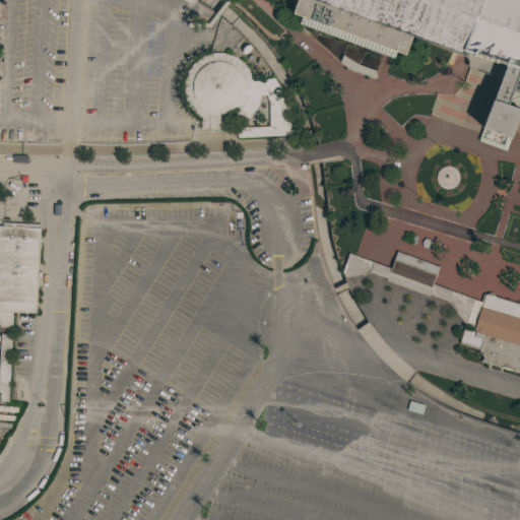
[(519,0),(178,0),(195,8),(199,0),(247,0),(252,2),(291,16),(284,31),(398,75),(408,61),(496,91),(474,153),(503,165),(514,137),(504,130),(517,100),(519,100),(519,0)]
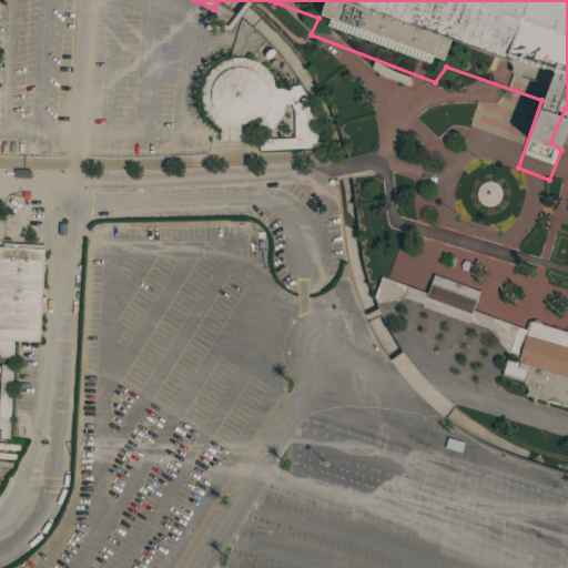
[(232,58),(241,58),(249,59),(257,63),(264,68),(270,74),(273,82),(275,89),(298,85),(311,105),(328,148),(260,150),(259,130),(252,130),(252,143),(235,143),(235,142),(227,142),(227,141),(220,141),(219,130),(212,124),(206,118),(203,111),(201,105),(200,98),(200,91),(202,82),(206,74),(213,67),(217,63),(224,60),(232,58)]
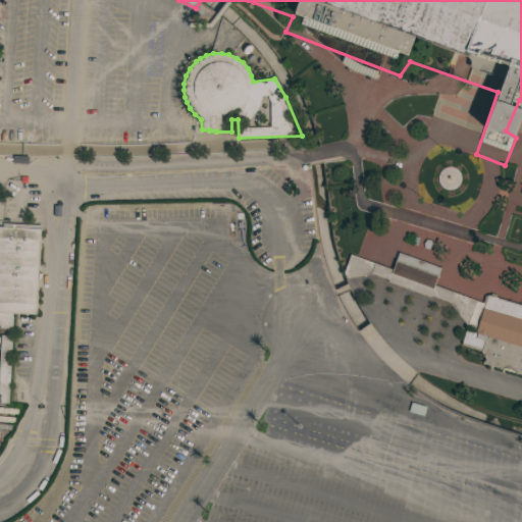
[(38,273),(41,273),(41,279),(38,279),(37,314),(12,313),(11,328),(0,327),(0,226),(2,227),(2,223),(40,225),(38,273)]
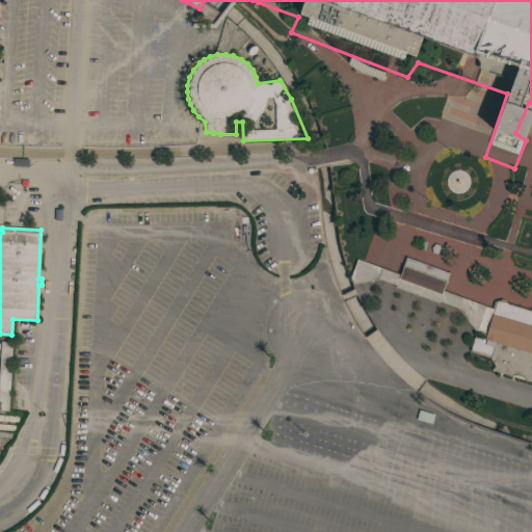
[(531,311),(531,381),(491,370),(494,363),(490,357),(470,351),(474,337),(484,340),(485,336),(475,333),(476,331),(454,307),(439,301),(437,302),(395,287),(395,286),(378,280),(352,284),(349,278),(356,260),(399,275),(405,258),(449,273),(443,291),(490,309),(494,301),(496,302),(497,301),(531,311)]
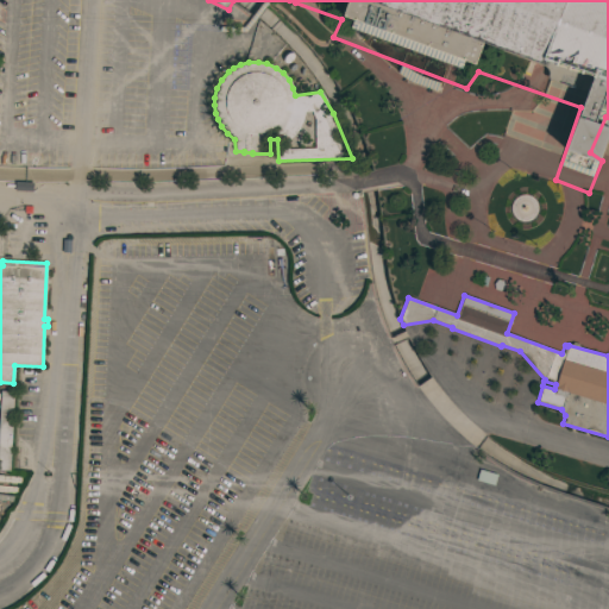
[(10,471),(0,470),(0,390),(13,391),(10,471)]
